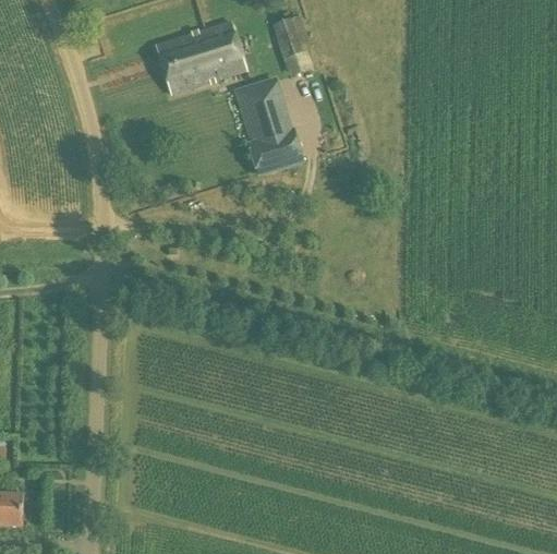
[(282,58),(312,48),(300,13),(270,23),(282,58)]
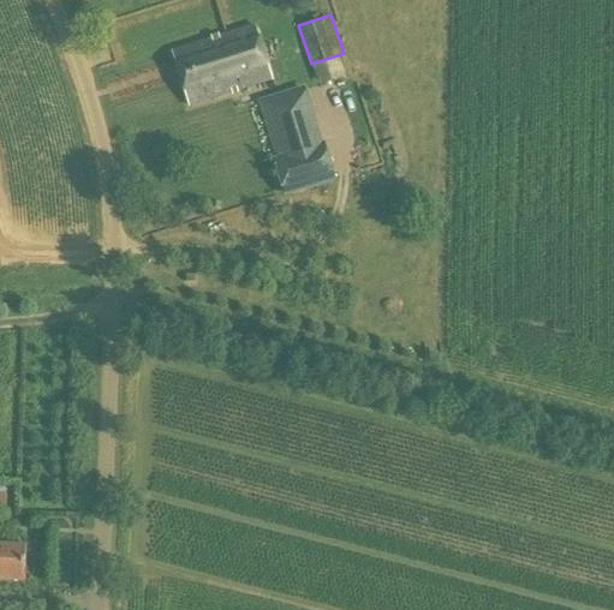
[(189,102),(270,77),(254,22),(171,48),(189,102)]
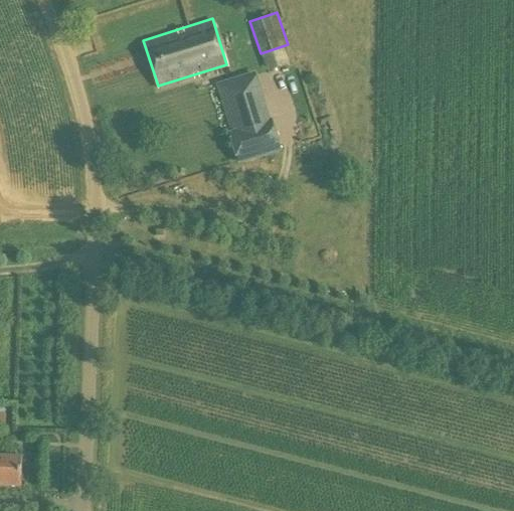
[(253,69),(216,81),(230,129),(227,130),(237,162),(281,148),(271,117),(269,118),(253,69)]
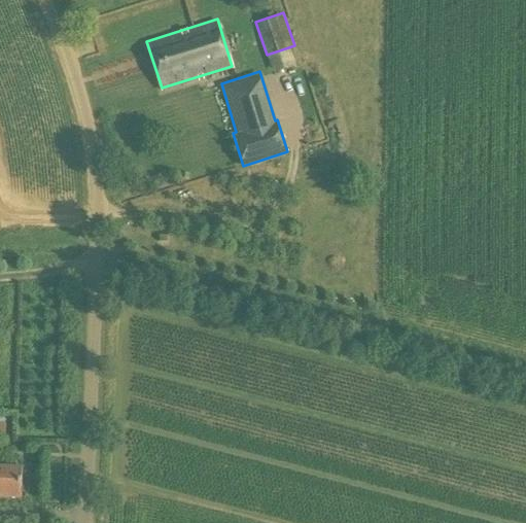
[(0,493),(21,494),(22,464),(0,462),(0,493)]
